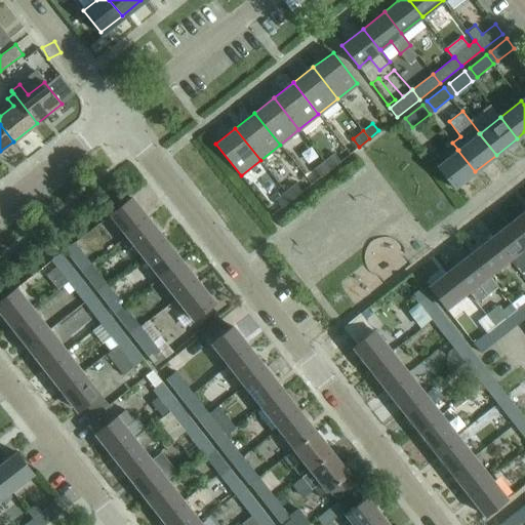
[(453,188),(475,171),(457,150),(451,155),(437,166),(453,188)]
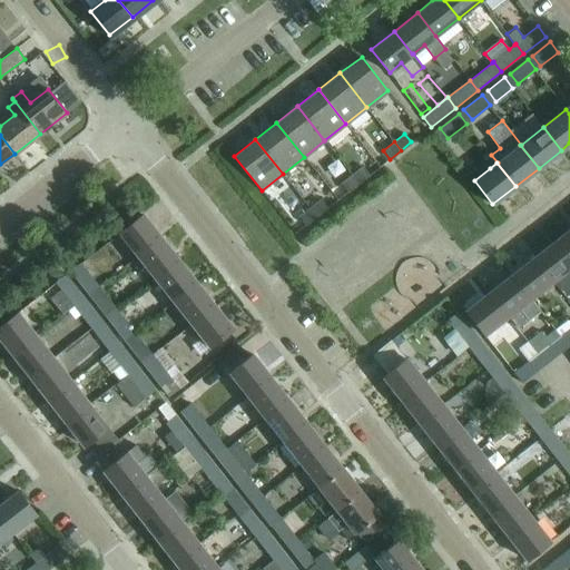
[(359,183),(370,175),(363,166),(352,175),(359,183)]
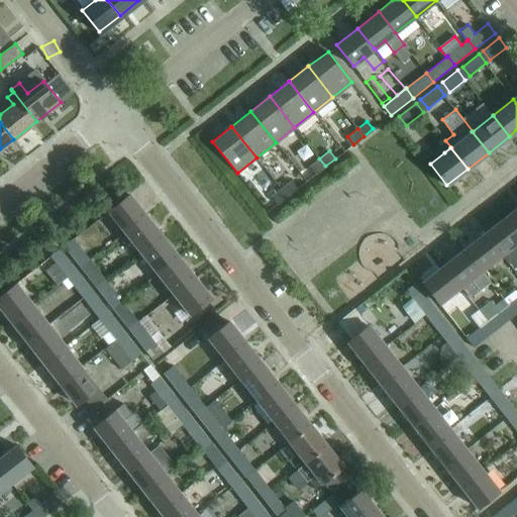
[(319,159),(309,167),(315,174),(325,166),(319,159)]
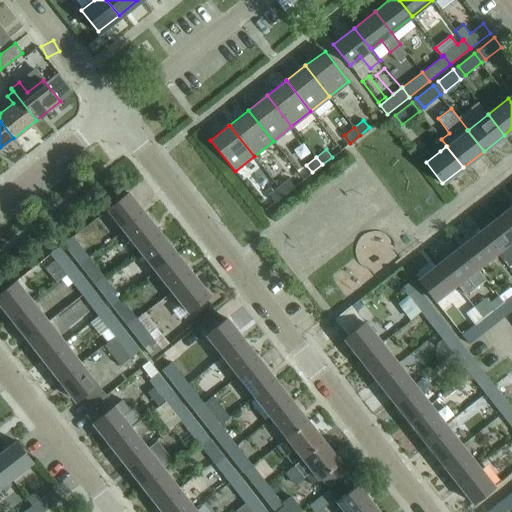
[(284,194),(294,186),(288,179),(278,187),(284,194)]
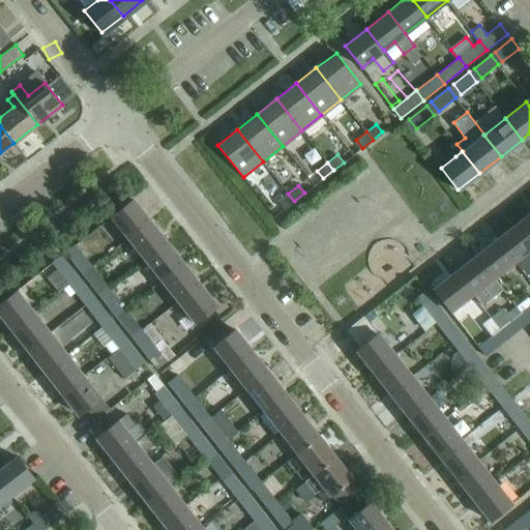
[(284,209),(294,201),(288,194),(277,201),(284,209)]
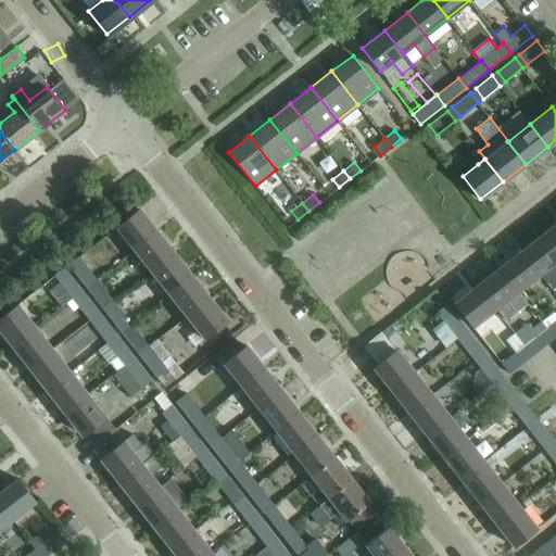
[(134,250),(156,231),(139,209),(116,227),(134,250)]
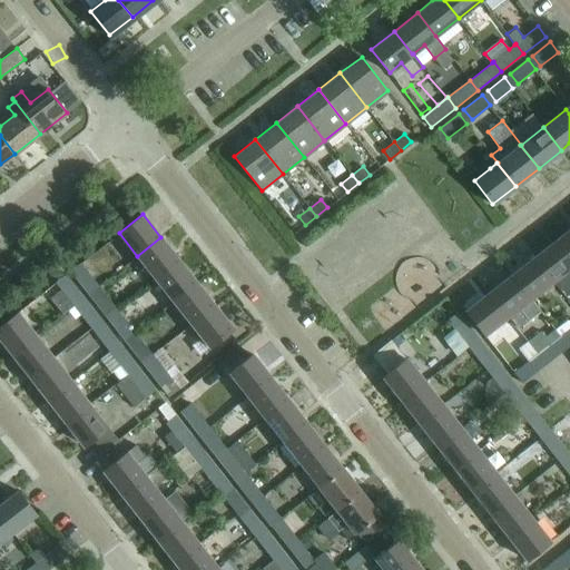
[(569,255),(569,228),(558,239),(569,255)]
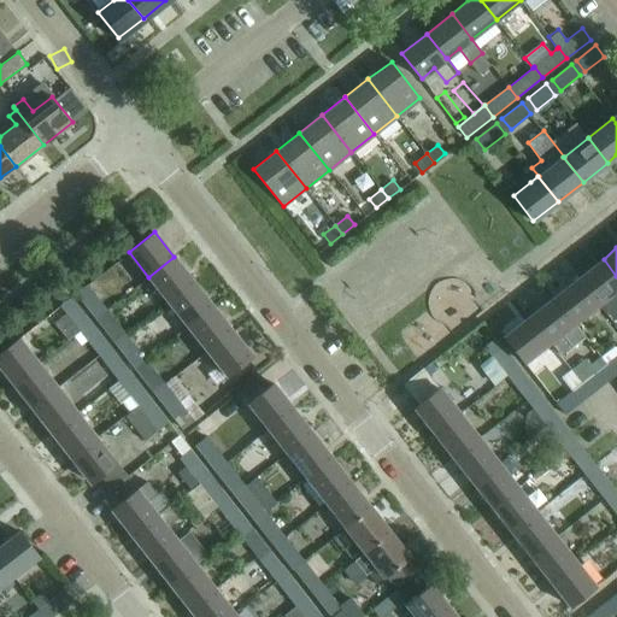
[(168,301),(193,281),(174,257),(148,277),(168,301)]
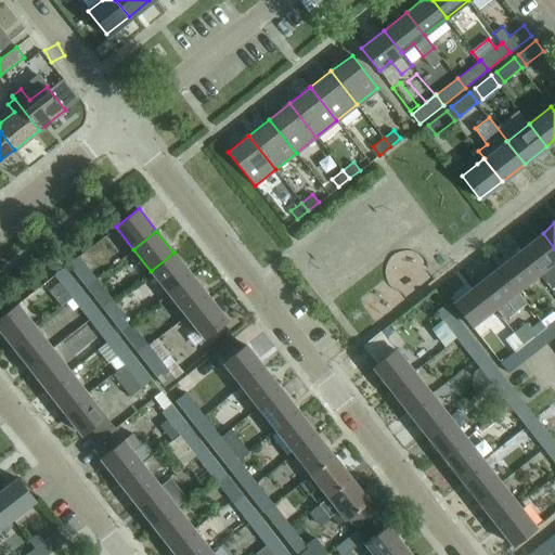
[(538,273),(554,259),(554,248),(543,233),(520,250),(538,273)]
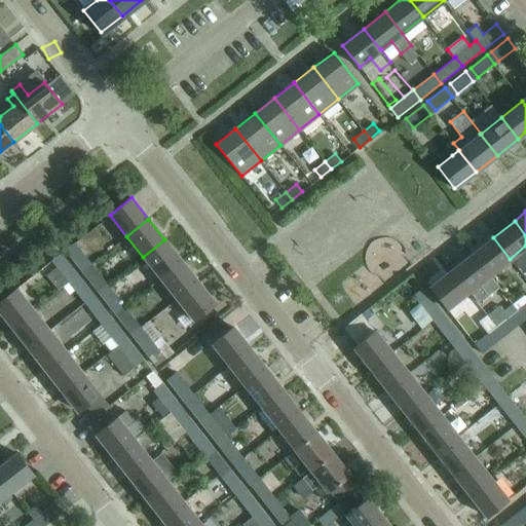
[(472,254),(489,275),(510,259),(493,237),(472,254)]
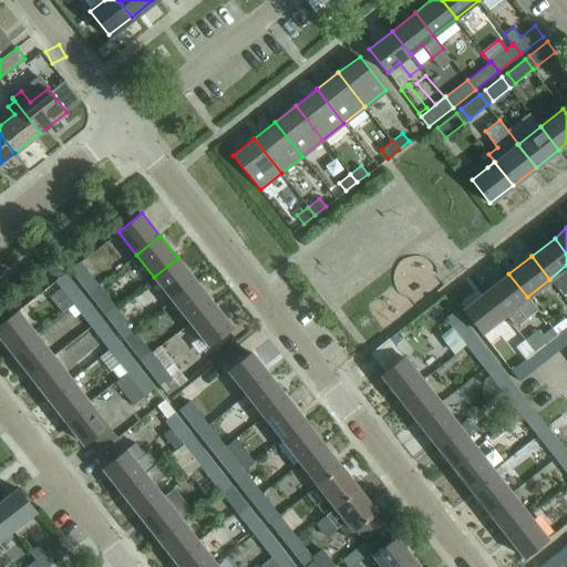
[(172,300),(195,281),(177,258),(154,277),(172,300)]
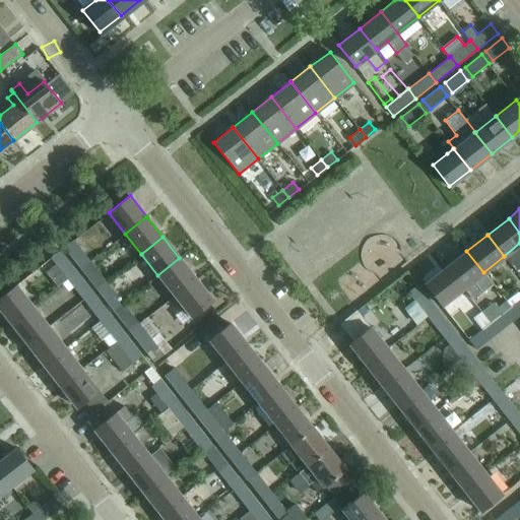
[(81,267),(89,261),(73,240),(65,247),(81,267)]
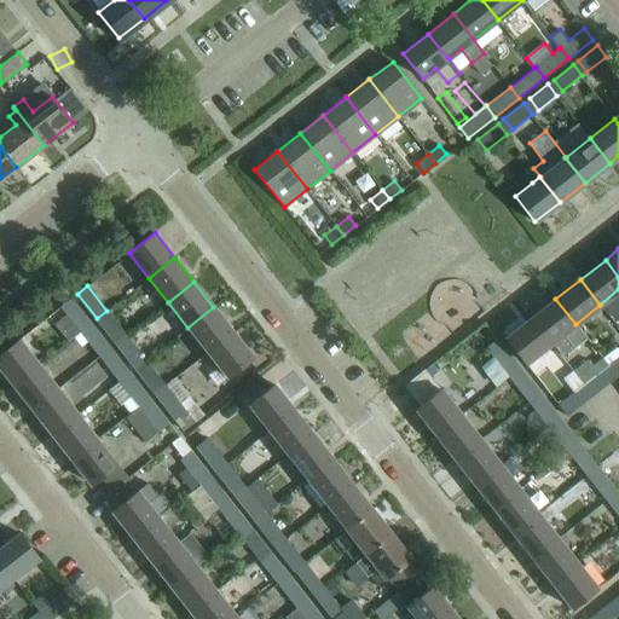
[(156,311),(157,296),(129,293),(128,308),(156,311)]
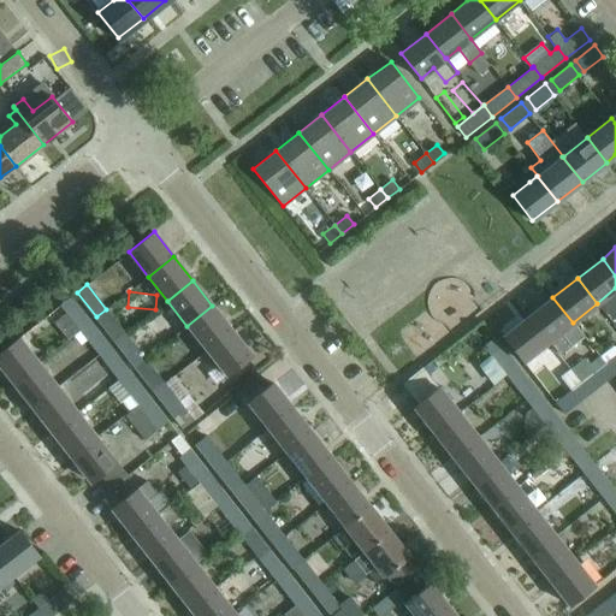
[(552,297),(528,317),(548,342),(558,356),(584,336),(573,323),(552,297)]
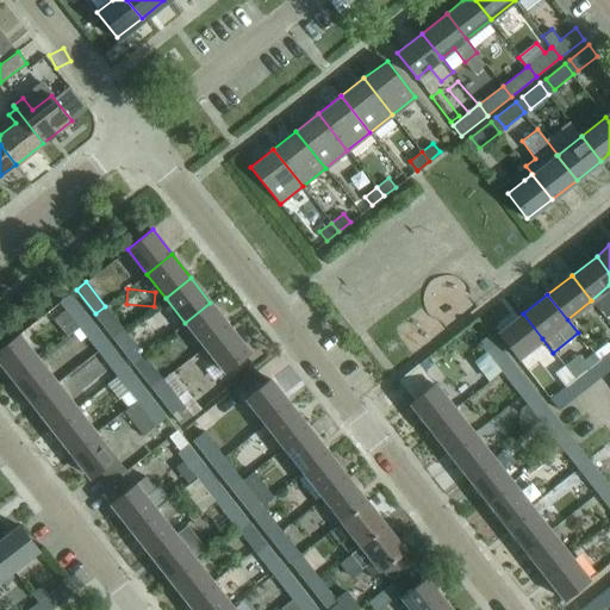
[(89,318),(74,300),(63,307),(79,327),(89,318)]
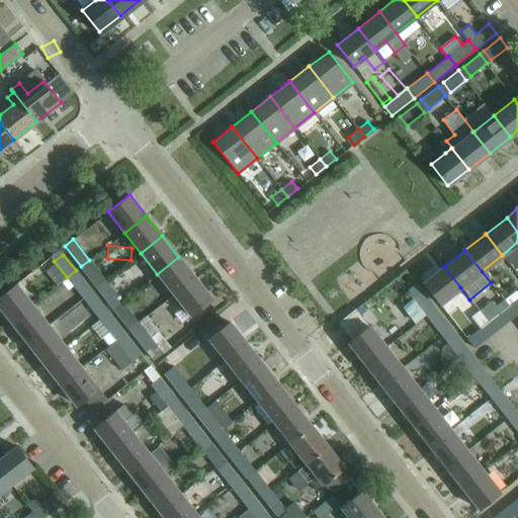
[(173,295),(195,278),(178,257),(157,274),(165,284),(154,293),(162,304),(173,294),(173,295)]
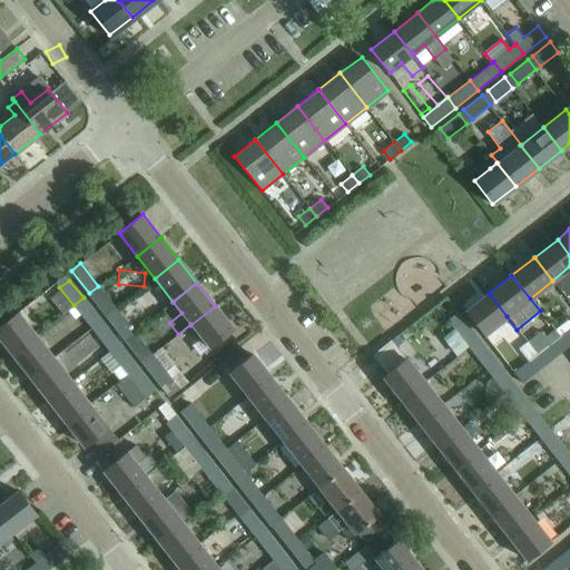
[(98,286),(89,293),(104,311),(112,304),(98,286)]
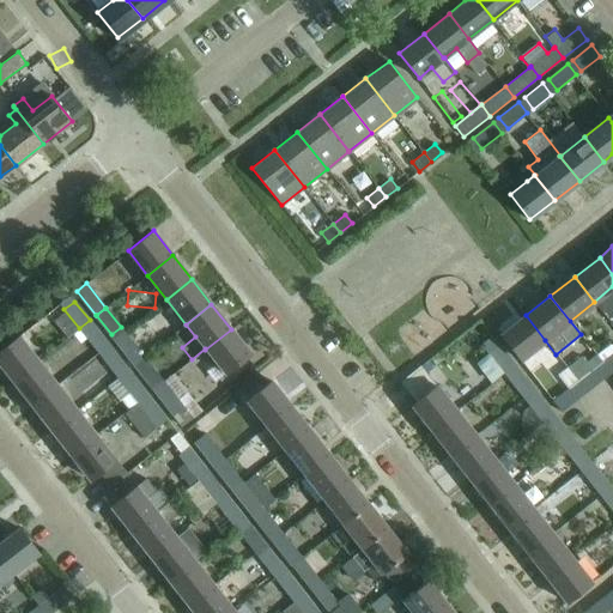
[(520,359),(545,340),(526,315),(501,334),(520,359)]
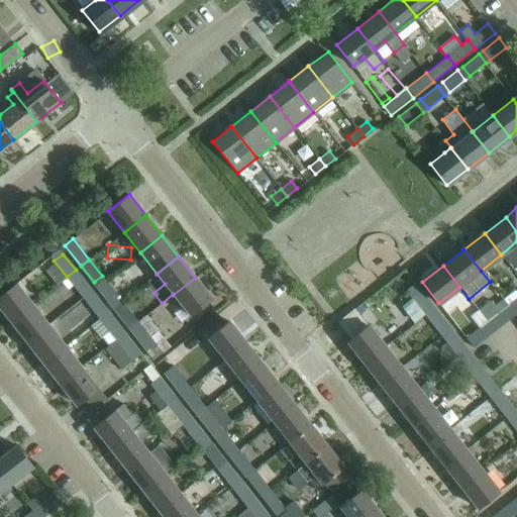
[(403,271),(397,276),(409,292),(415,287),(417,286),(406,273),(404,270),(403,271)]
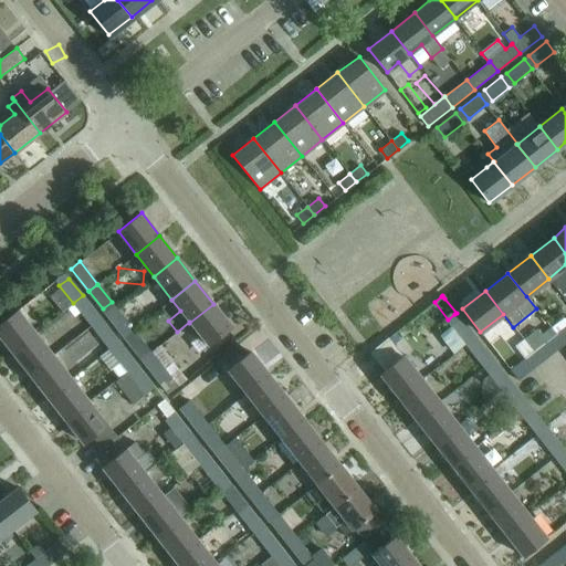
[(86,301),(76,308),(79,311),(91,326),(101,318),(86,301)]
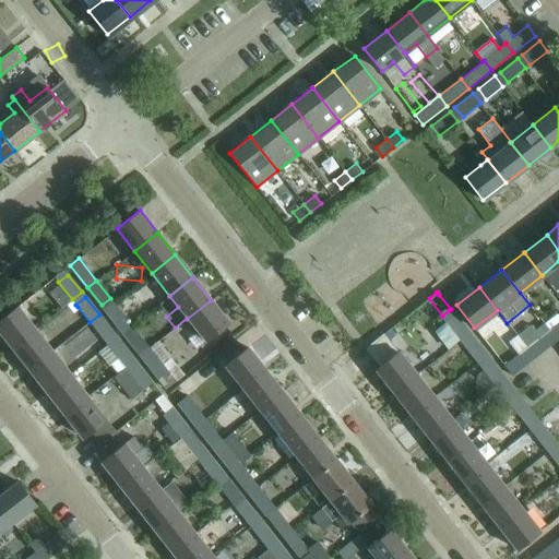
[(204,341),(211,336),(228,322),(211,300),(187,319),(204,341)]
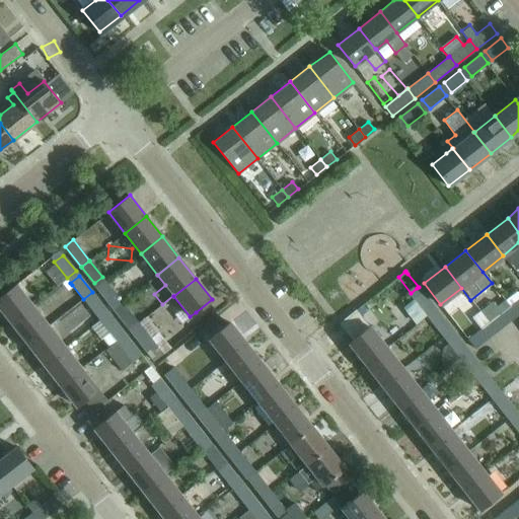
[(105,281),(97,288),(110,304),(119,297),(105,281)]
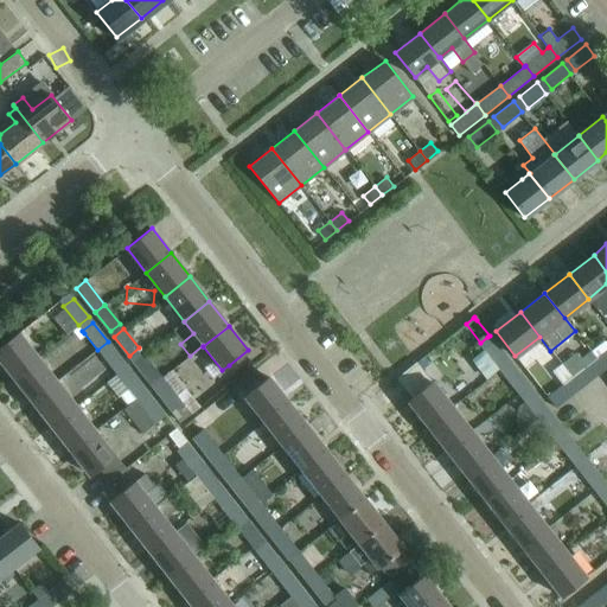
[(0,359),(13,376),(38,357),(19,332),(0,346),(0,359)]
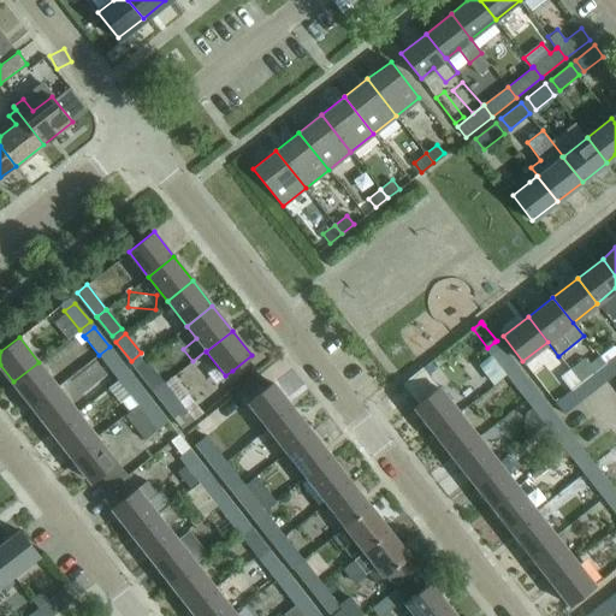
[(487,348),(486,349),(493,360),(504,373),(505,374),(516,366),(497,341),(495,342),(487,348)]
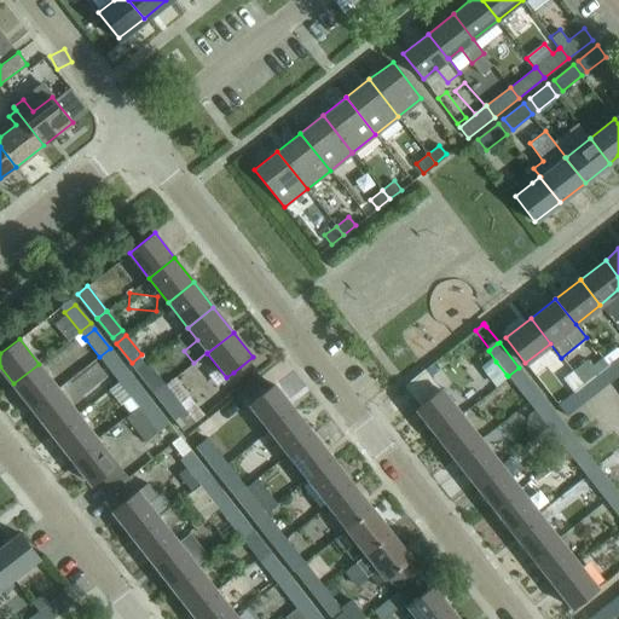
[(114,354),(103,363),(119,382),(129,374),(114,354)]
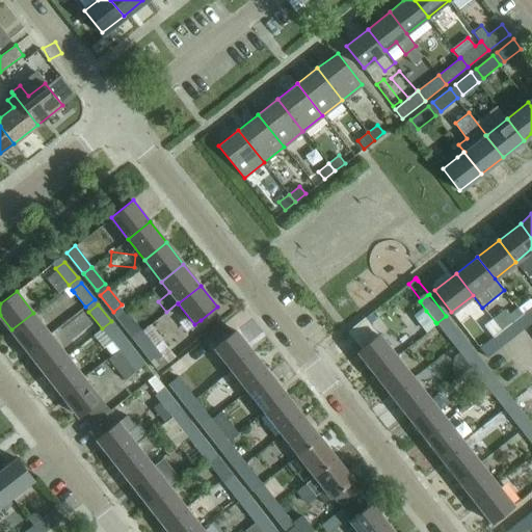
[(531,306),(523,314),(530,323),(531,321),(531,306)]
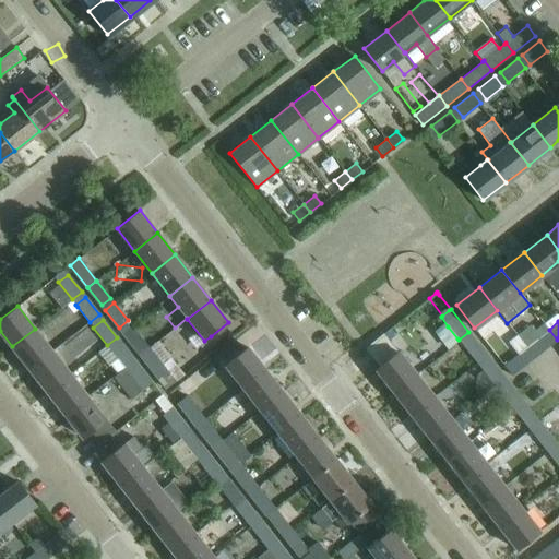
[(557,340),(549,330),(545,323),(535,331),(530,324),(516,335),(534,357),(557,340)]
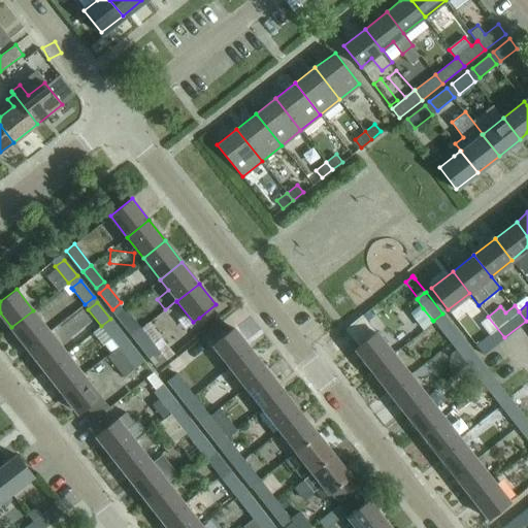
[(169,353),(187,339),(160,306),(143,320),(169,353)]
